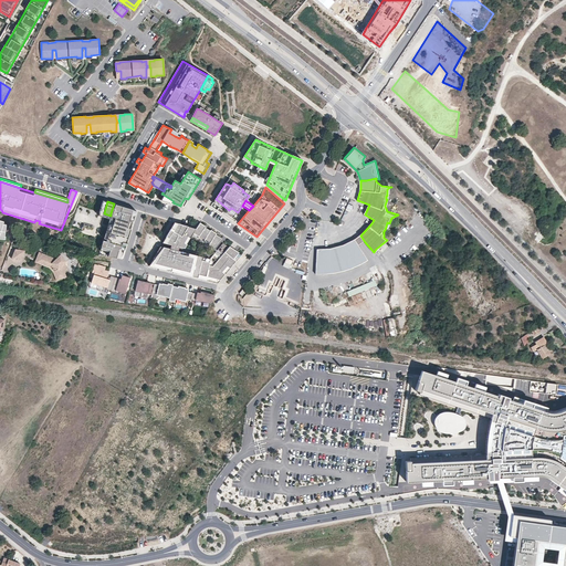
[(122,249),(123,242),(127,243),(128,238),(127,237),(129,229),(132,230),(136,216),(137,210),(134,209),(128,208),(127,211),(122,209),(123,206),(114,203),(111,213),(115,215),(114,217),(112,223),(107,239),(104,238),(98,255),(117,259),(119,249),(122,249)]
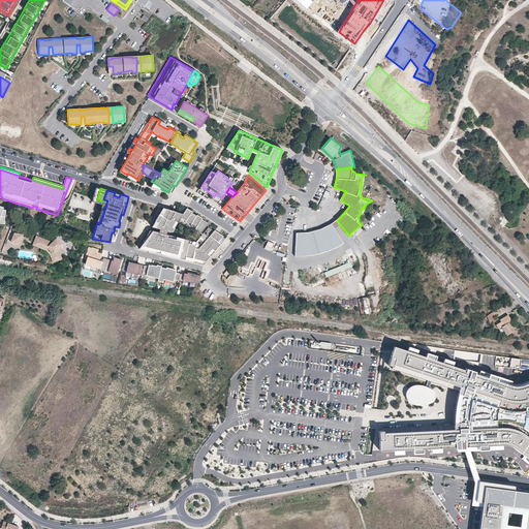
[(103,201),(97,199),(94,209),(100,211),(101,208),(104,209),(106,203),(103,201)]
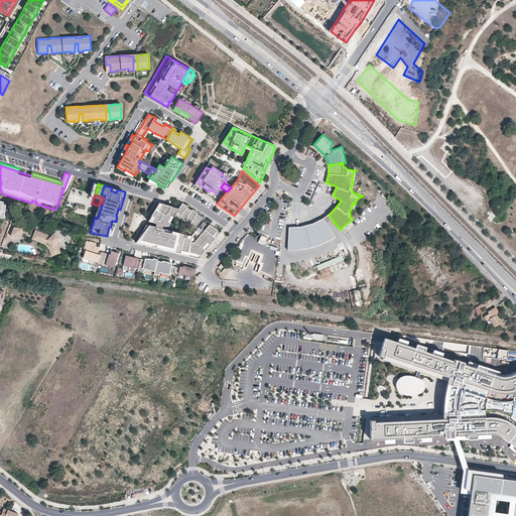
[(181,250),(187,252),(187,255),(199,258),(206,250),(204,248),(208,243),(210,245),(216,238),(213,236),(218,231),(209,226),(204,222),(191,236),(188,235),(187,238),(181,237),(182,234),(172,231),(172,234),(164,232),(165,230),(163,229),(163,225),(168,226),(170,223),(168,221),(171,216),(174,217),(175,215),(177,213),(179,209),(163,204),(159,210),(156,208),(152,216),(154,218),(152,222),(156,224),(155,227),(147,225),(138,240),(146,242),(145,245),(157,248),(157,245),(162,246),(167,247),(167,250),(181,253),(181,250)]
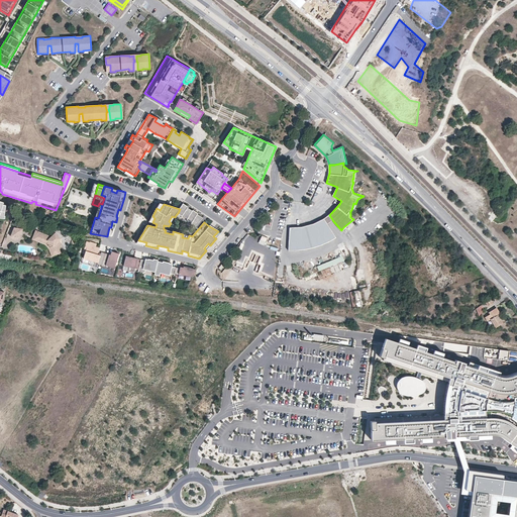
[(183,216),(189,207),(183,204),(180,209),(178,213),(183,216)]
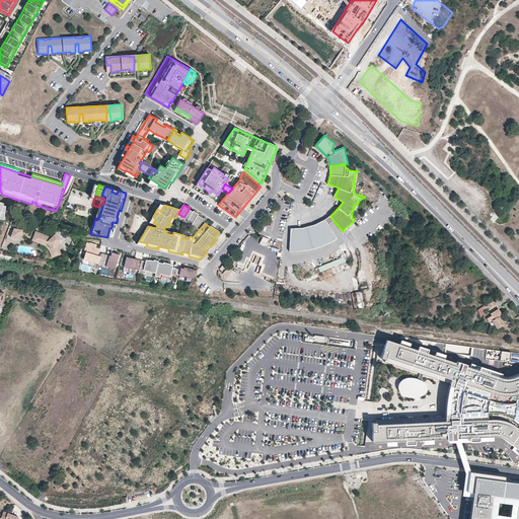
[(189,220),(194,211),(190,208),(183,217),(189,220)]
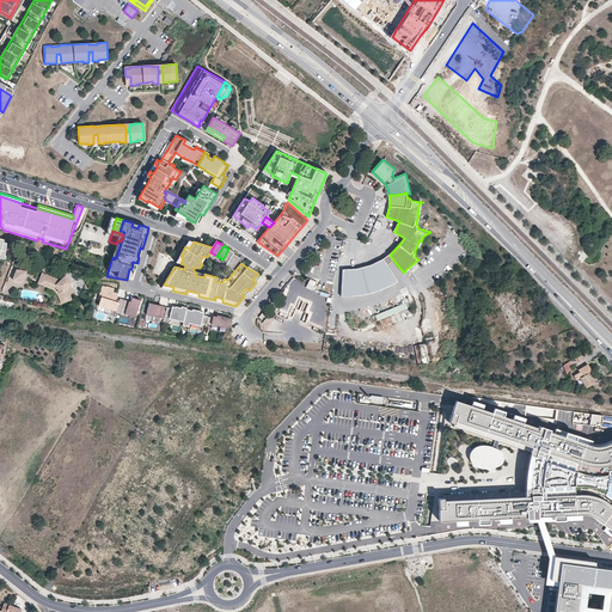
[(227,263),(234,254),(228,249),(222,259),(227,263)]
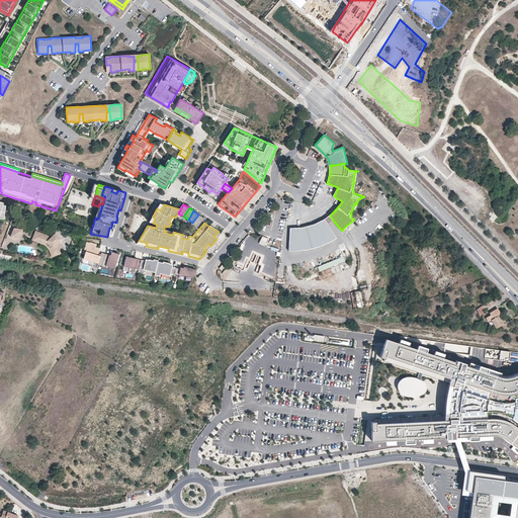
[(197,226),(204,218),(198,214),(192,223),(197,226)]
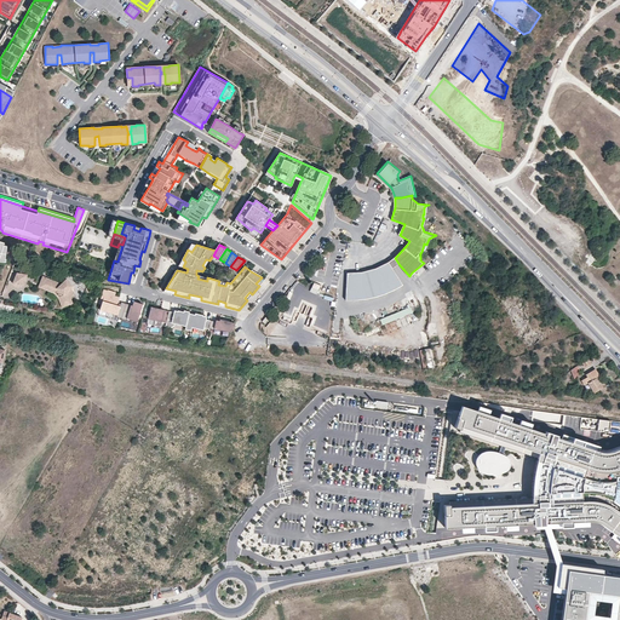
[(400,265),(395,258),(390,263),(395,269),(400,265)]
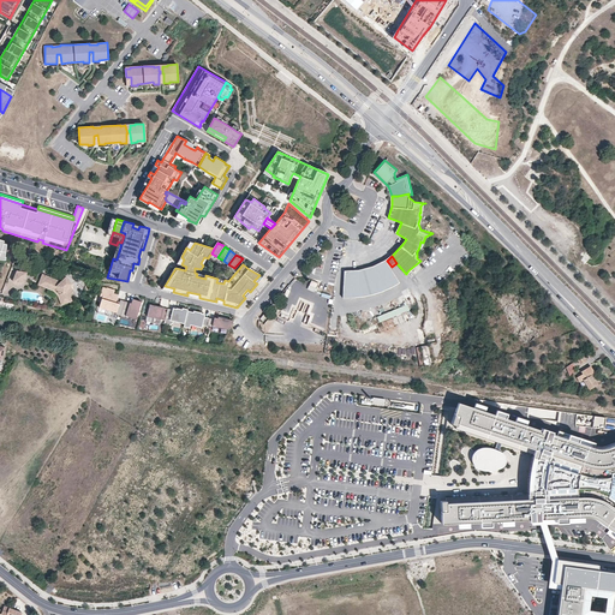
[(392,267),(387,261),(382,264),(371,268),(364,269),(350,272),(344,273),(342,298),(351,299),(365,297),(372,296),(380,294),(387,292),(394,288),(400,285),(404,282),(392,267)]
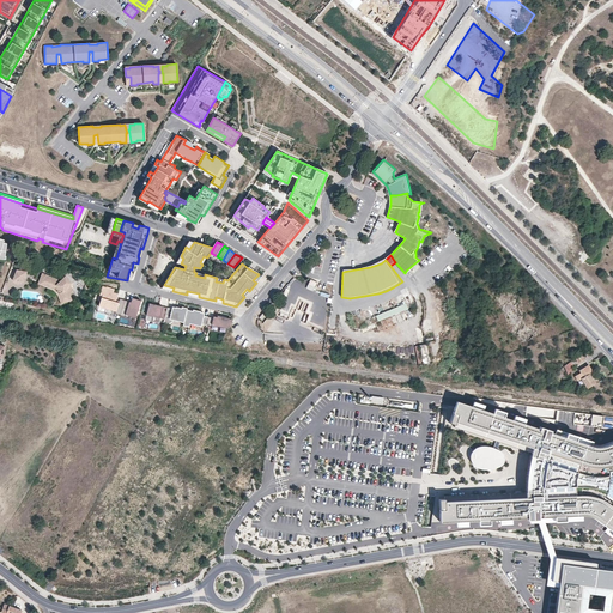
[(28,272),(16,271),(14,281),(16,281),(26,283),(28,272)]
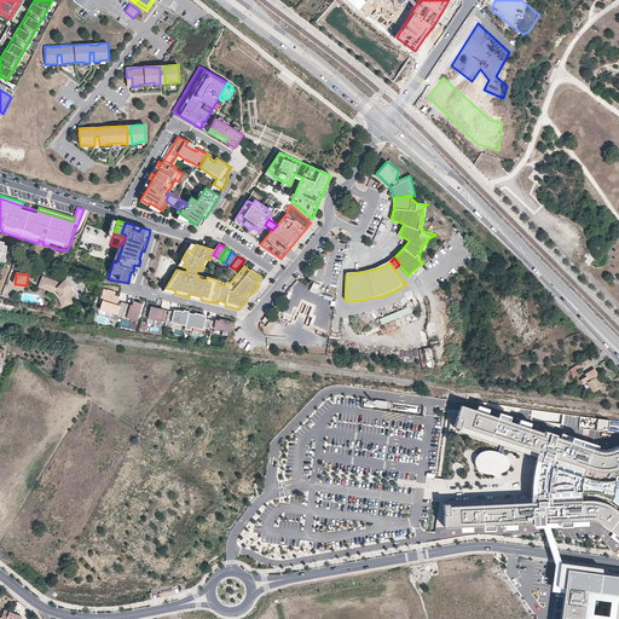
[(74,288),(68,281),(62,285),(44,277),(40,284),(56,290),(63,296),(67,306),(73,304),(70,298),(75,294),(71,289),(74,288)]
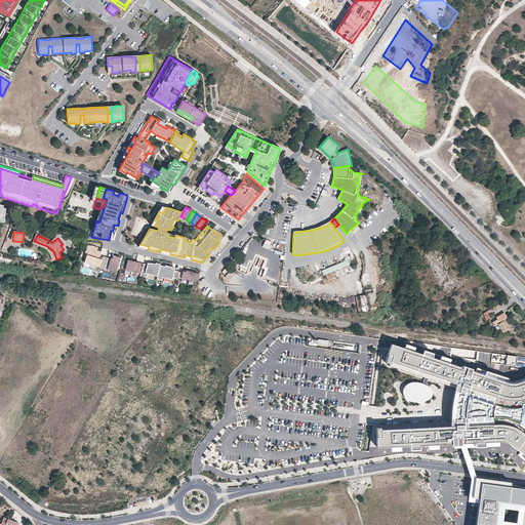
[(56,259),(53,251),(47,246),(34,241),(33,244),(45,249),(50,253),(53,259),(56,259)]
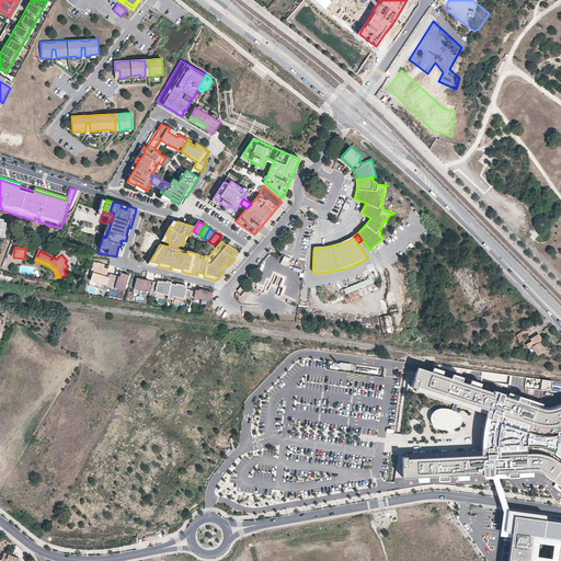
[(107,287),(111,288),(115,275),(111,274),(110,278),(107,277),(109,273),(110,270),(105,268),(106,265),(99,263),(95,262),(91,275),(93,276),(92,281),(107,285),(107,287)]
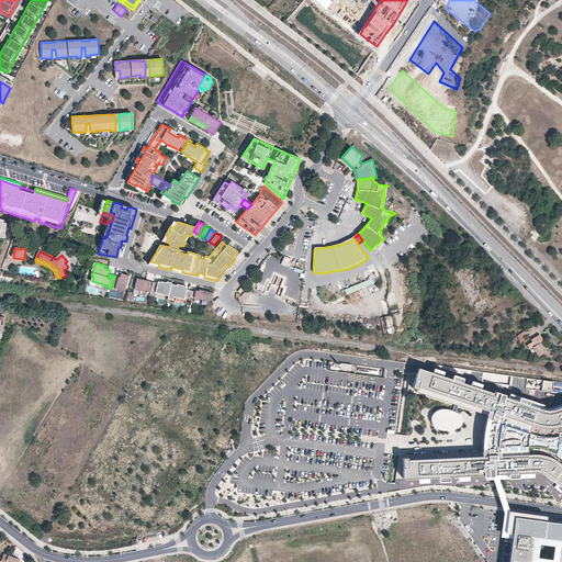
[(126,291),(131,276),(124,273),(123,278),(115,276),(111,289),(119,291),(120,289),(126,291)]
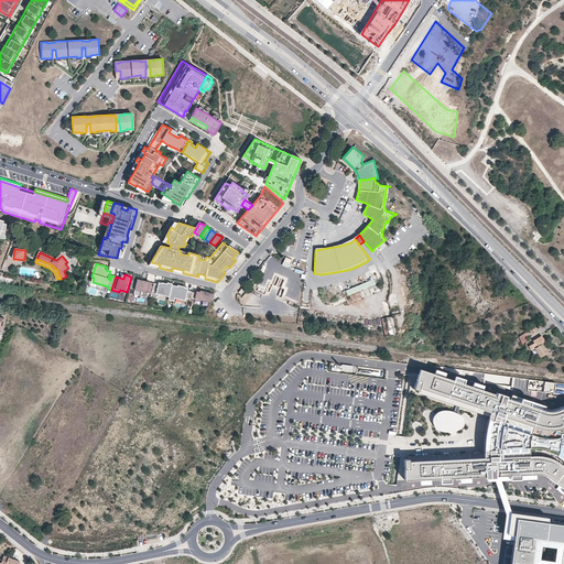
[(345,290),(347,295),(376,284),(373,279),(345,290)]
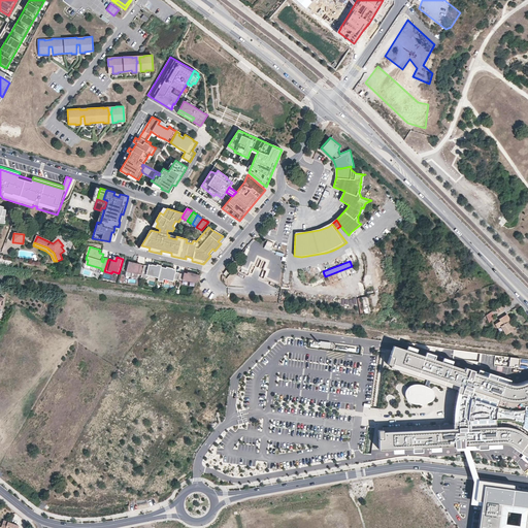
[(137,278),(139,274),(142,275),(144,265),(130,262),(127,271),(133,273),(132,277),(137,278)]
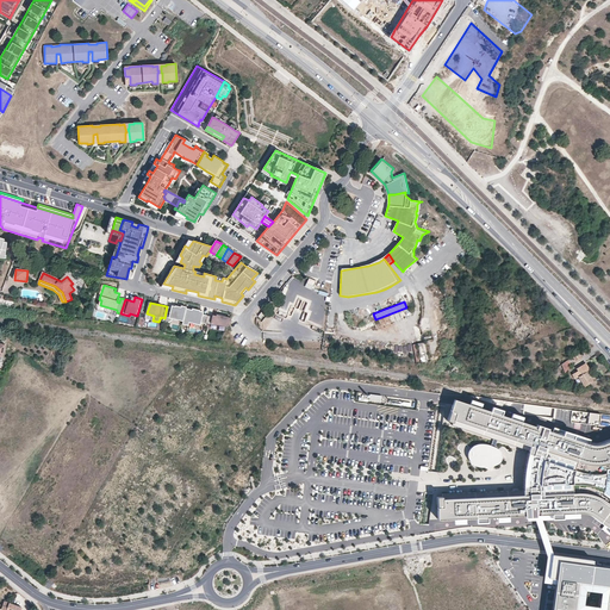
[(187,309),(187,307),(182,305),(181,307),(176,305),(175,306),(175,309),(172,307),(167,306),(165,318),(163,322),(169,323),(173,321),(173,319),(174,318),(184,321),(187,309)]
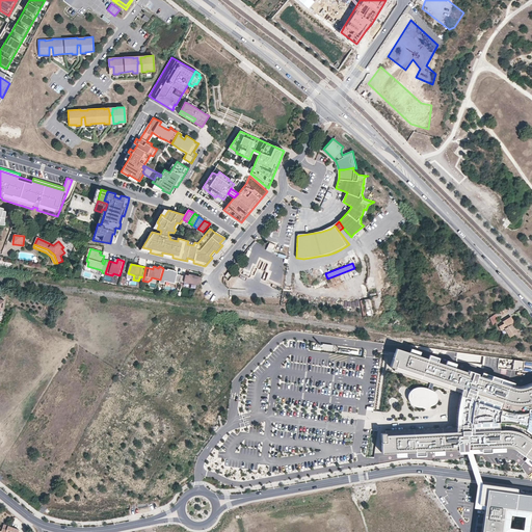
[(180,282),(184,283),(185,281),(189,282),(191,284),(197,286),(202,277),(189,274),(188,277),(181,275),(178,274),(175,273),(176,271),(168,269),(168,270),(163,269),(160,280),(160,281),(159,283),(164,284),(165,282),(165,280),(169,280),(170,283),(175,284),(176,282),(180,283),(180,282)]
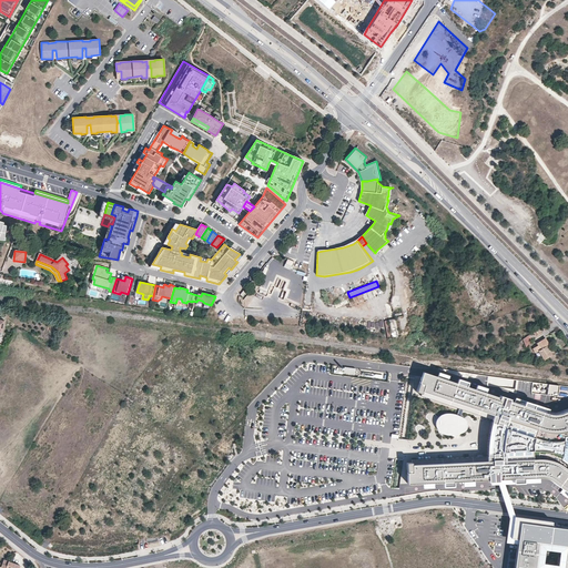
[(538,330),(531,334),(523,340),(526,347),(531,341),(531,340),(541,333),(538,330)]
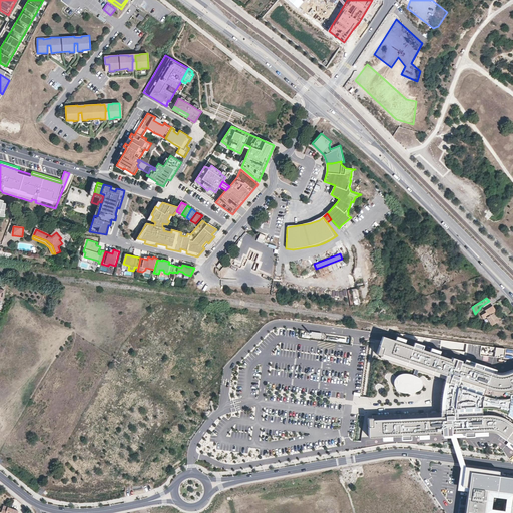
[(496,312),(493,307),(485,311),(486,313),(488,312),(490,315),(494,313),(496,312)]
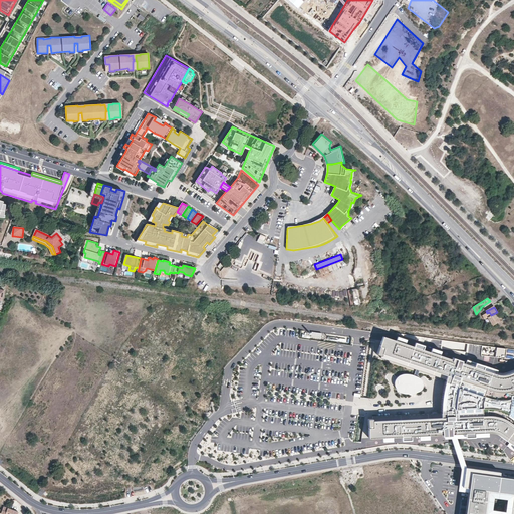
[(487,313),(486,314),(488,317),(493,325),(500,321),(495,313),(491,315),(489,312),(487,313)]
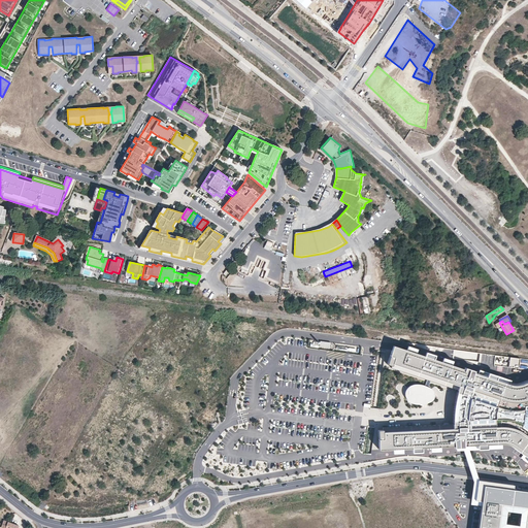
[(312,348),(331,350),(332,342),(314,340),(312,348)]
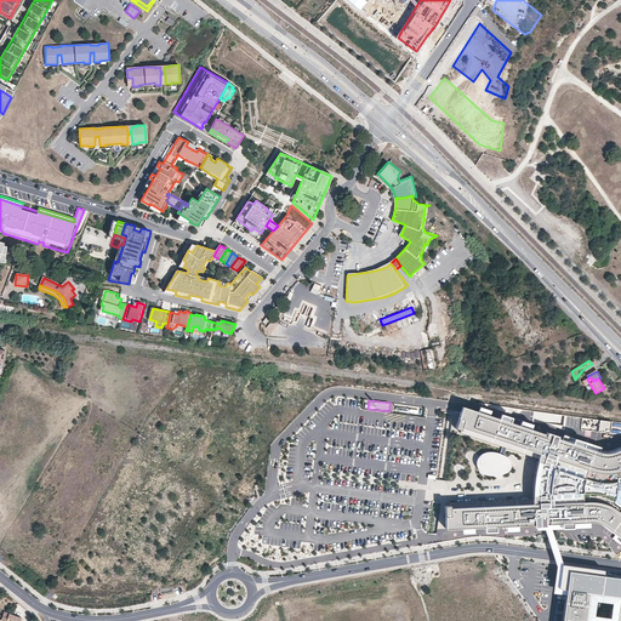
[(552,528),(590,527),(590,522),(597,523),(603,527),(620,539),(620,448),(613,451),(608,453),(603,453),(599,453),(600,448),(563,436),(562,439),(557,438),(558,436),(547,433),(546,434),(531,429),(533,425),(522,421),(520,426),(510,422),(512,417),(501,415),(500,419),(489,415),(490,411),(479,408),(478,411),(462,406),(455,428),(461,431),(460,433),(539,459),(542,460),(542,461),(541,461),(541,462),(541,463),(541,466),(540,467),(540,469),(540,472),(539,473),(539,476),(539,478),(537,480),(537,482),(537,484),(537,486),(537,488),(537,490),(536,491),(536,494),(536,496),(536,497),(536,499),(533,499),(450,503),(450,506),(444,506),(445,529),(462,528),(462,533),(473,531),(473,528),(484,527),(485,531),(496,531),(496,527),(506,525),(507,530),(518,530),(518,525),(534,524),(534,527),(545,525),(545,524),(551,524),(551,528),(552,528)]
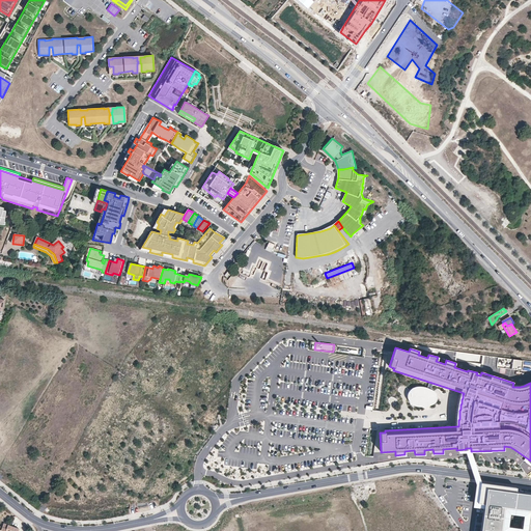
[(483,355),(456,351),(455,361),(483,365),(483,355)]
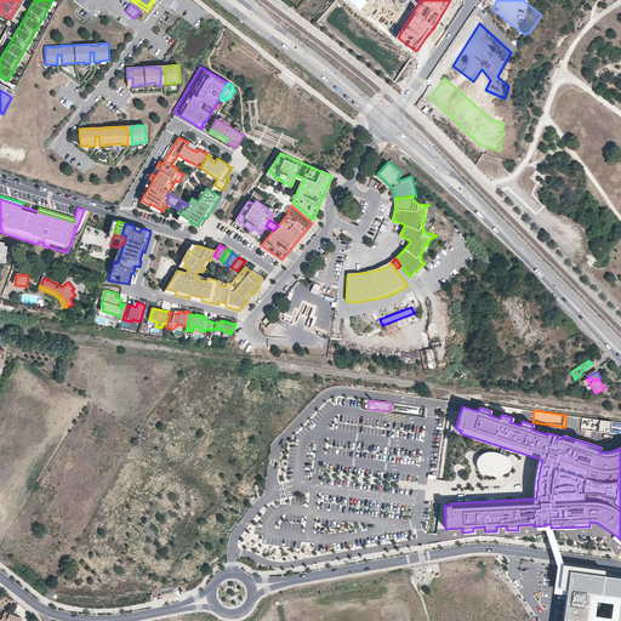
[(611,422),(593,419),(592,422),(599,423),(598,432),(610,433),(611,422)]
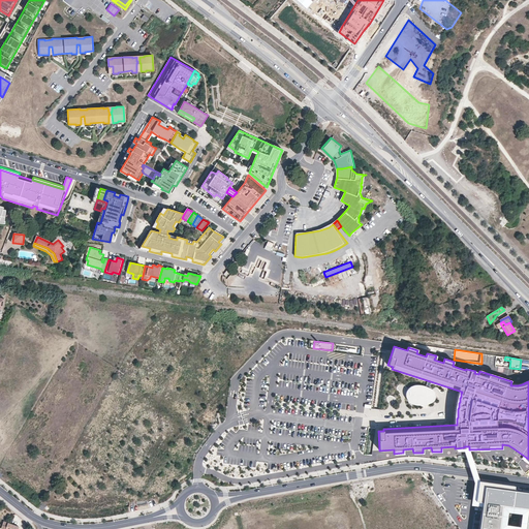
[(528,360),(521,360),(520,369),(528,370),(528,360)]
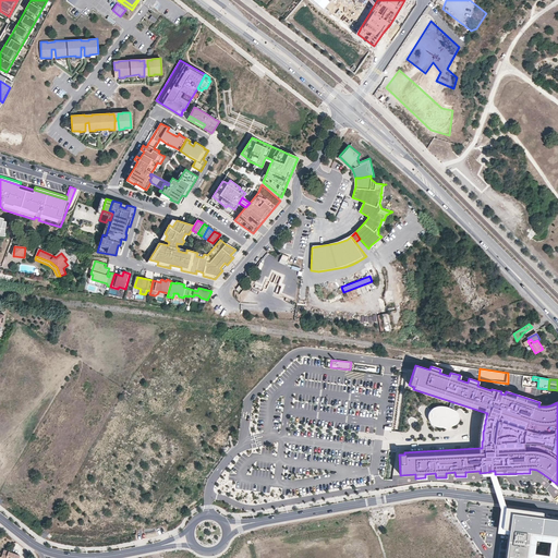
[(433,407),(431,409),(427,411),(427,414),(427,417),(428,421),(433,424),(438,427),(445,427),(451,425),(457,423),(459,419),(458,414),(453,410),(448,408),(441,404),(433,407)]
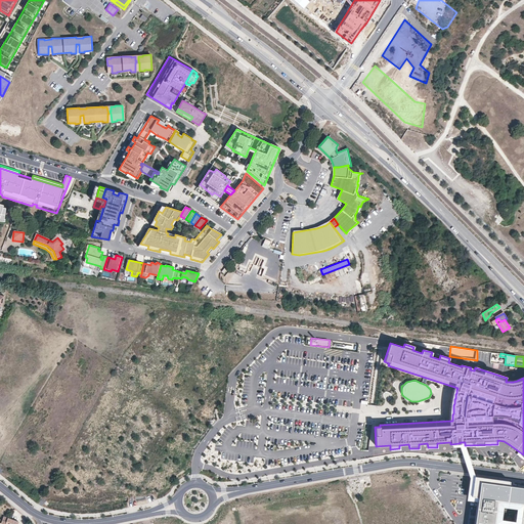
[(465,445),(472,477),(474,477),(474,476),(466,445),(465,445)]
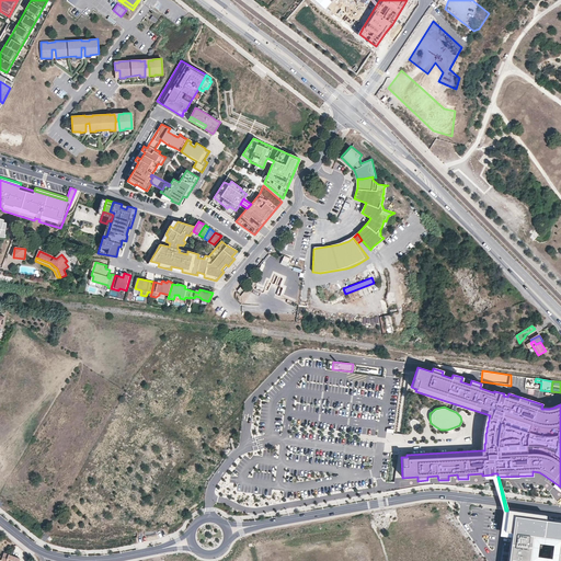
[(560,560),(560,524),(545,522),(545,521),(546,515),(507,510),(507,511),(504,531),(512,533),(514,533),(510,560),(560,560)]
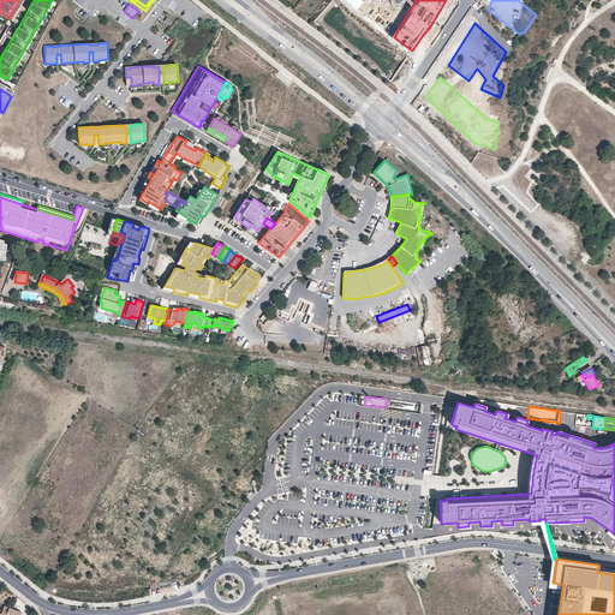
[(549,586),(560,587),(561,584),(553,583),(556,560),(554,560),(553,560),(549,586)]
